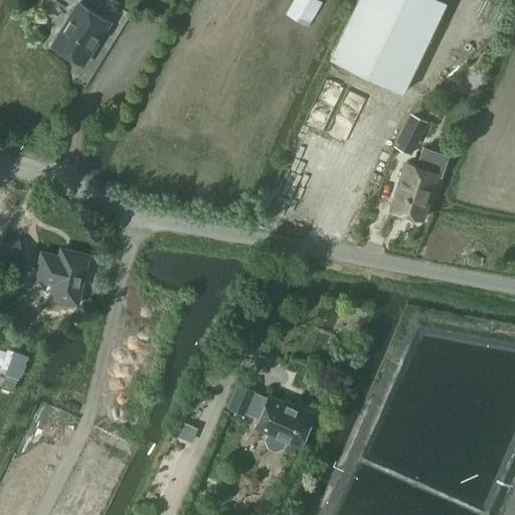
[(357,0),(329,58),(402,93),(446,2),(442,0),(357,0)]
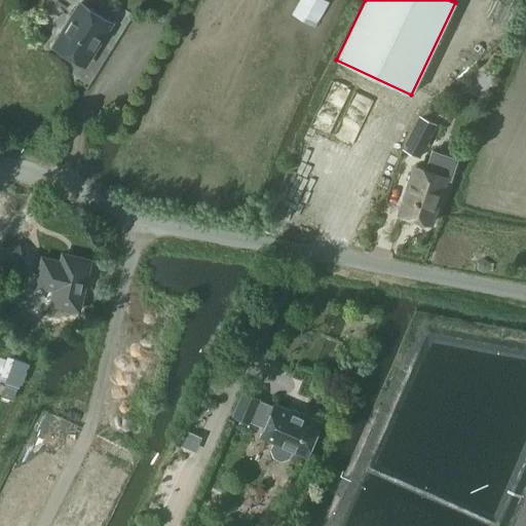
[(57,35),(53,41),(54,44),(53,45),(54,46),(55,50),(61,53),(65,52),(84,65),(111,24),(79,4),(61,34),(57,35)]
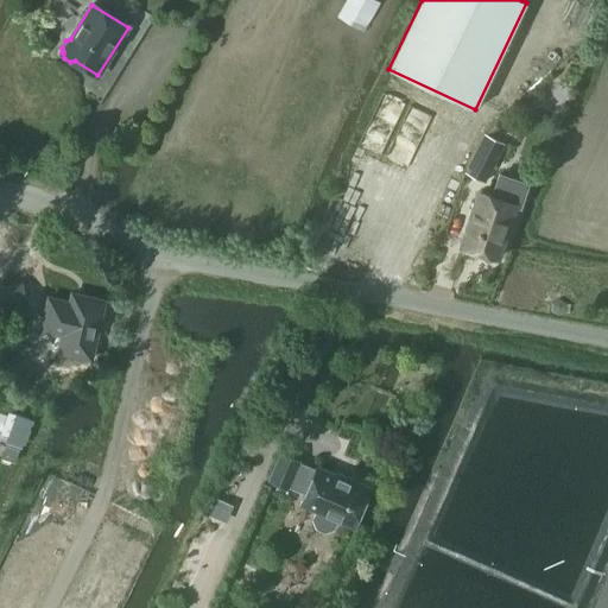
[(549,78),(545,88),(563,95),(567,87),(549,78)]
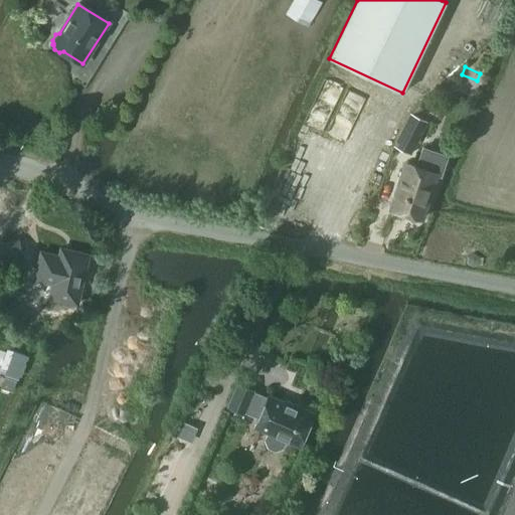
[(410,114),(394,146),(410,154),(426,122),(410,114)]
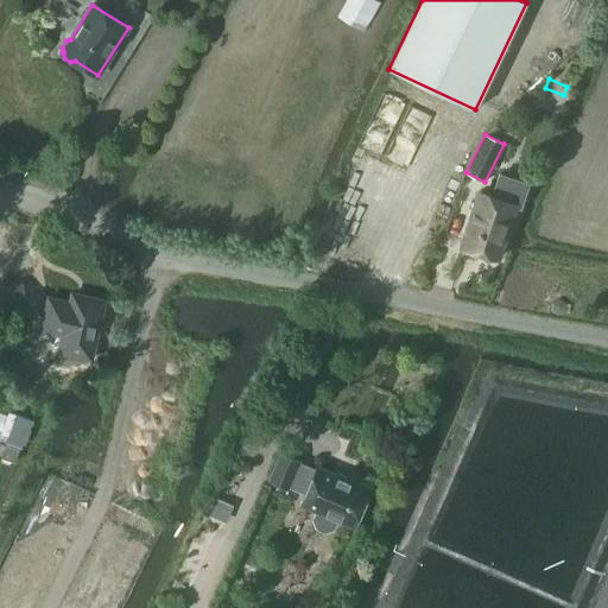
[(474,223),(467,248),(472,249),(474,254),(483,258),(487,255),(498,259),(515,204),(520,206),(527,183),(499,173),(491,196),(479,192),(472,217),(474,223)]
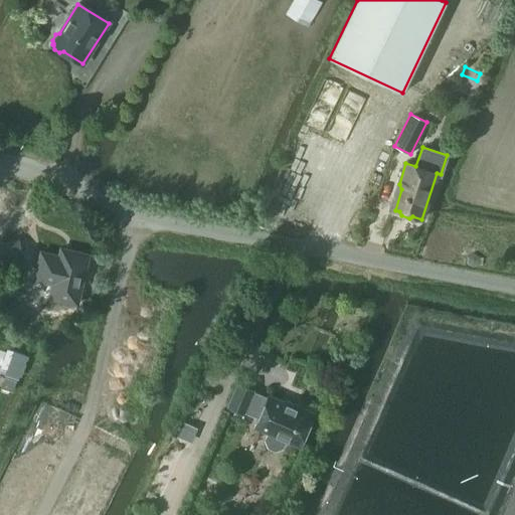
[(29,236),(0,243),(0,271),(35,262),(29,236)]
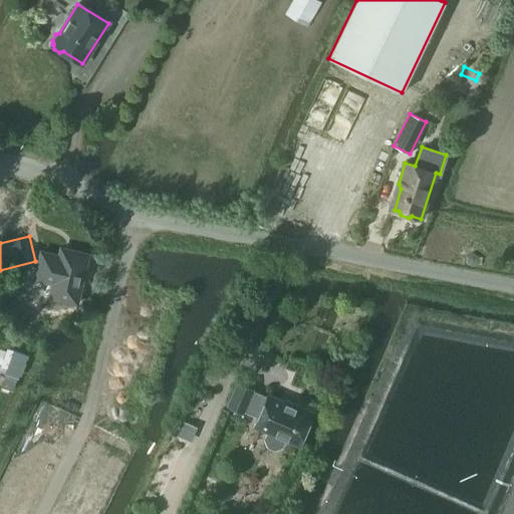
[(41,251),(34,279),(52,283),(49,297),(76,303),(88,254),(72,251),(62,248),(60,248),(60,249),(59,256),(41,251)]
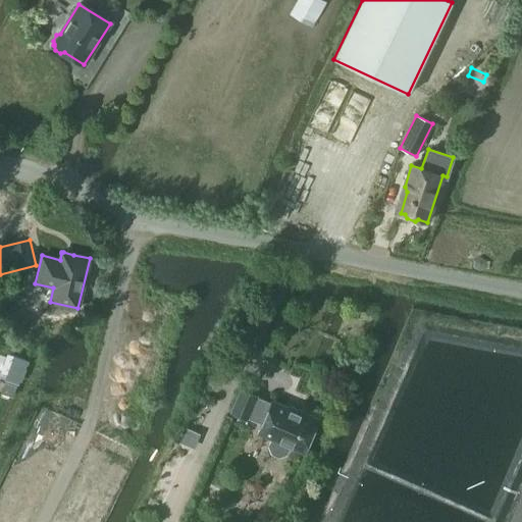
[(473,262),(473,268),(479,272),(484,270),(488,270),(489,263),(486,262),(480,258),(473,262)]
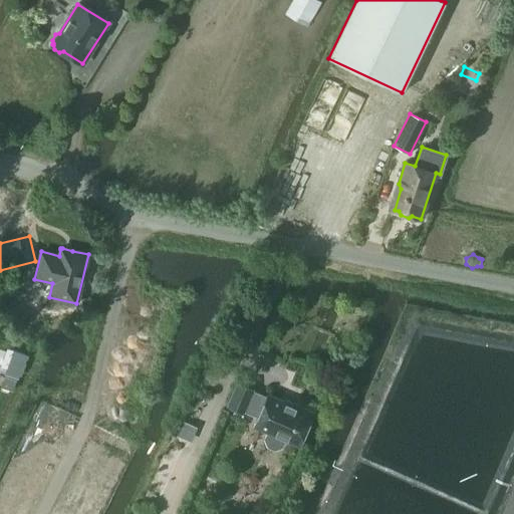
[(0,347),(0,363),(7,366),(5,372),(17,376),(25,354),(7,348),(6,350),(0,347)]
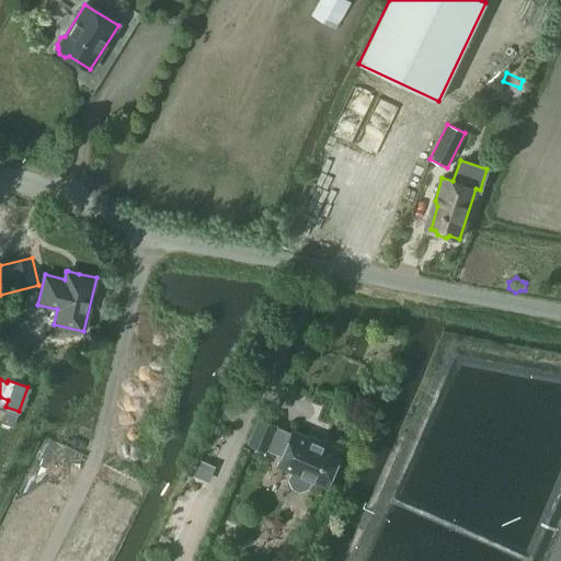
[(7,412),(2,422),(13,425),(16,415),(7,412)]
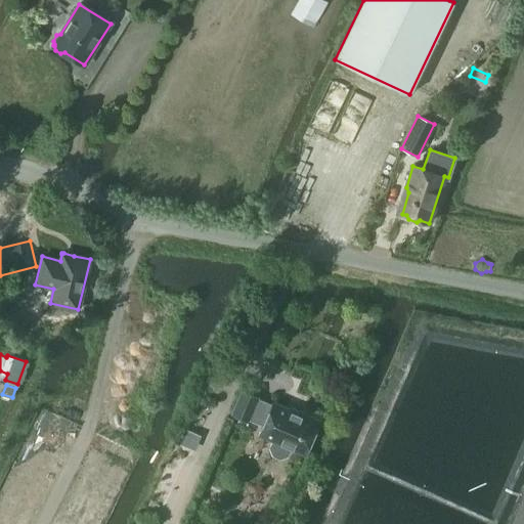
[(232,415),(247,420),(256,398),(242,392),(232,415)]
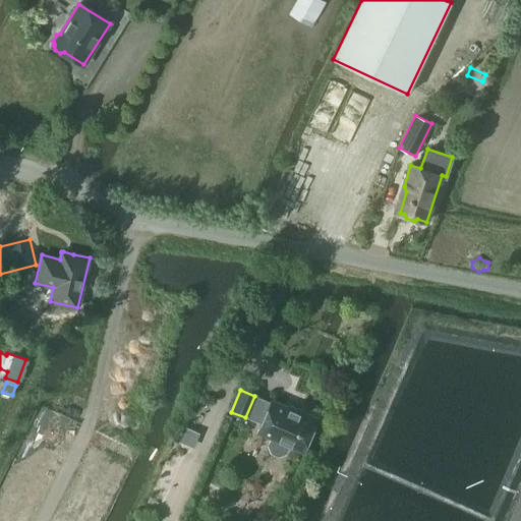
[(257,431),(272,438),(268,446),(271,453),(279,456),(287,454),(291,446),(303,451),(317,418),(296,410),(296,411),(272,401),(257,431)]
